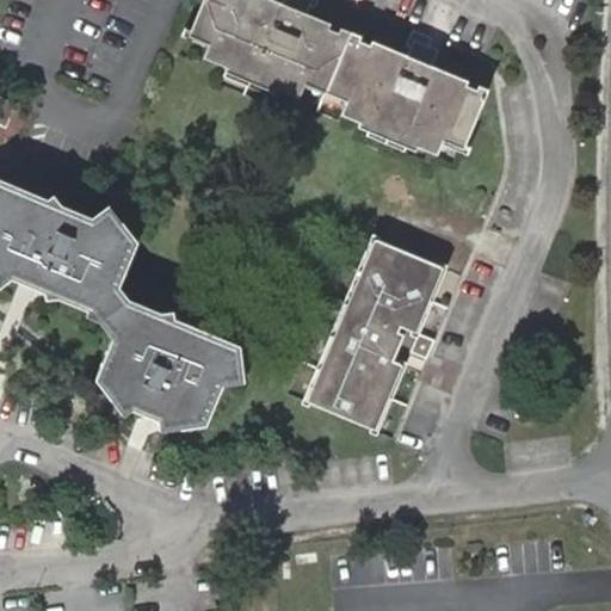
[(307,82),(326,91),(349,36),(339,31),(338,35),(335,39),(325,36),(327,31),(328,26),(304,17),(309,5),(310,0),(297,0),(300,0),(295,11),(282,5),(272,1),(272,2),(264,0),(202,0),(189,34),(209,43),(202,59),(300,99),(307,82)]
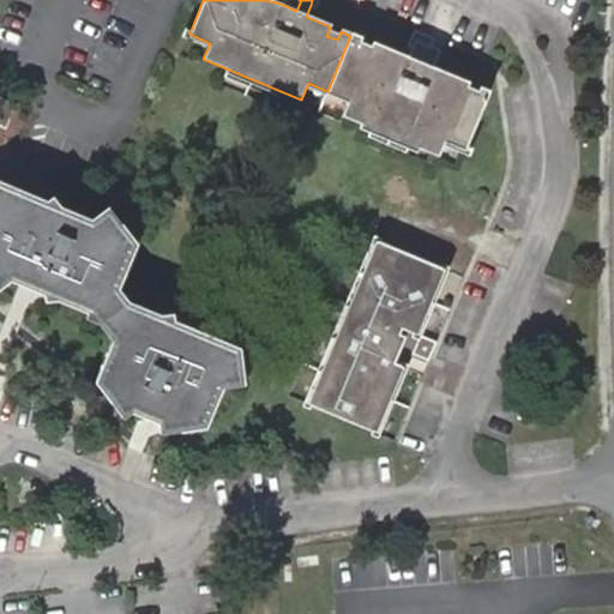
[(299,0),(283,0),(283,5),(296,11),(301,0),(299,0)]
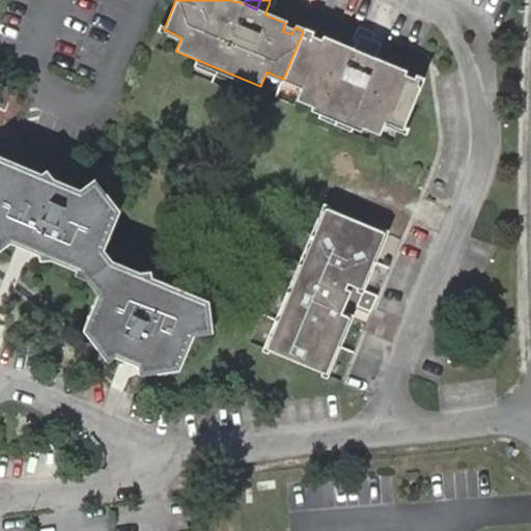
[(333,116),(331,121),(381,142),(387,127),(403,134),(424,84),(419,81),(417,84),(415,89),(406,85),(408,81),(410,76),(406,74),(384,65),(368,58),(364,57),(363,56),(367,46),(372,48),(376,36),(361,30),(355,43),(360,45),(357,52),(324,38),(323,43),(320,47),(310,43),(312,37),(313,35),(304,31),(303,31),(283,79),(301,86),(296,100),(333,116)]
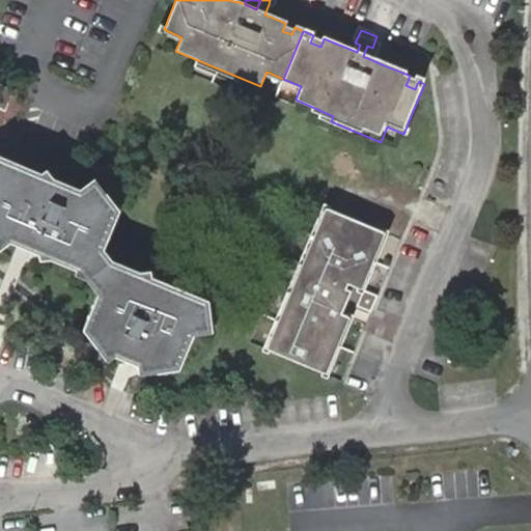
[(323,43),(312,37),(310,43),(320,47),(323,43)]
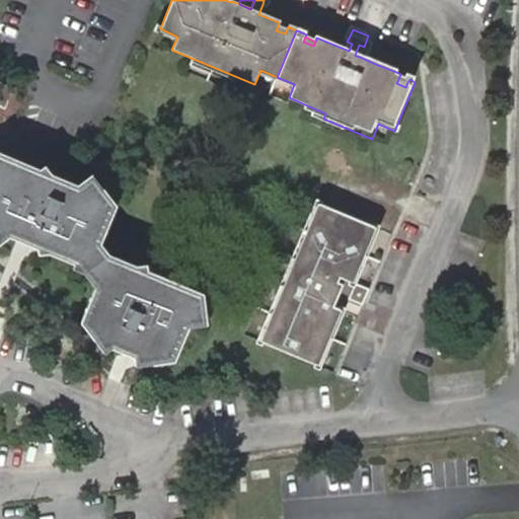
[(356,56),(360,57),(364,47),(359,45),(355,55),(356,56)]
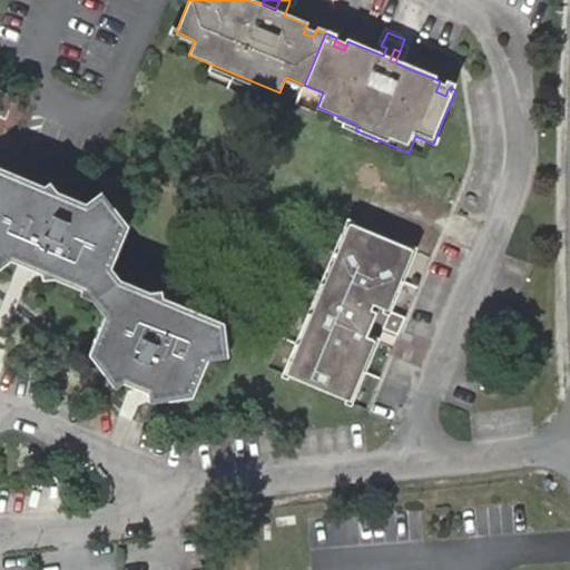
[(445,96),(448,90),(438,87),(435,91),(445,96)]
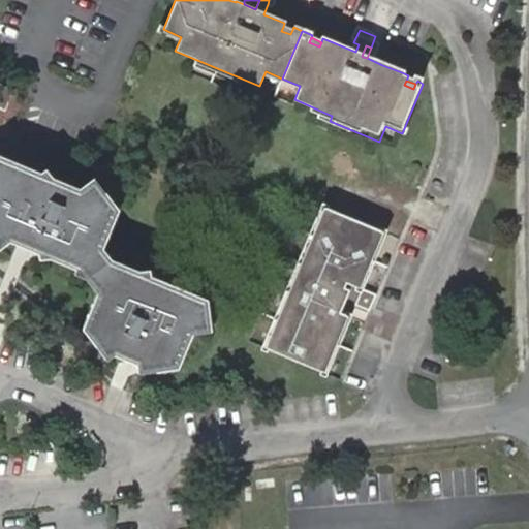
[(68,262),(111,232),(120,213),(119,211),(121,206),(105,188),(104,189),(103,190),(94,187),(88,180),(81,186),(53,176),(47,165),(43,169),(0,151),(0,241),(1,244),(9,237),(24,244),(27,235),(38,240),(35,248),(38,256),(51,254),(68,262)]
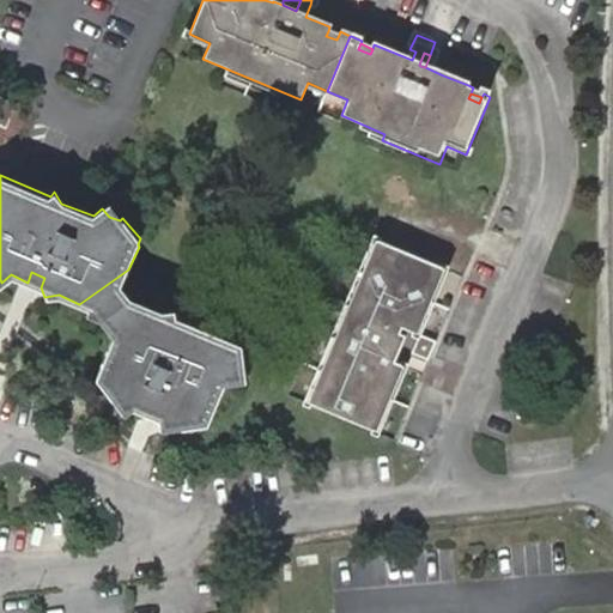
[(120,220),(121,219),(122,218),(109,202),(102,208),(109,217),(120,220)]
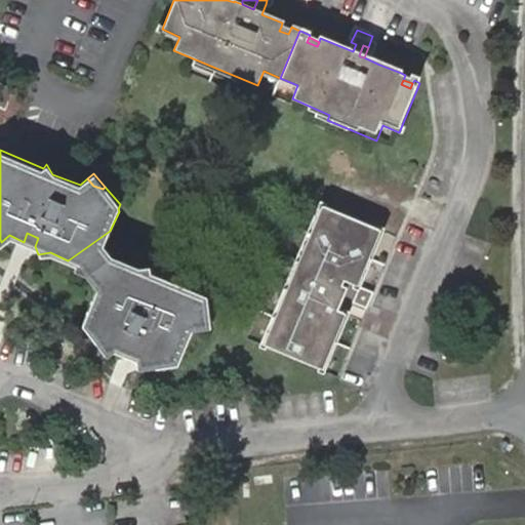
[(323,205),(264,345),(318,368),(349,298),(367,307),(374,290),(355,282),(378,229),(323,205)]
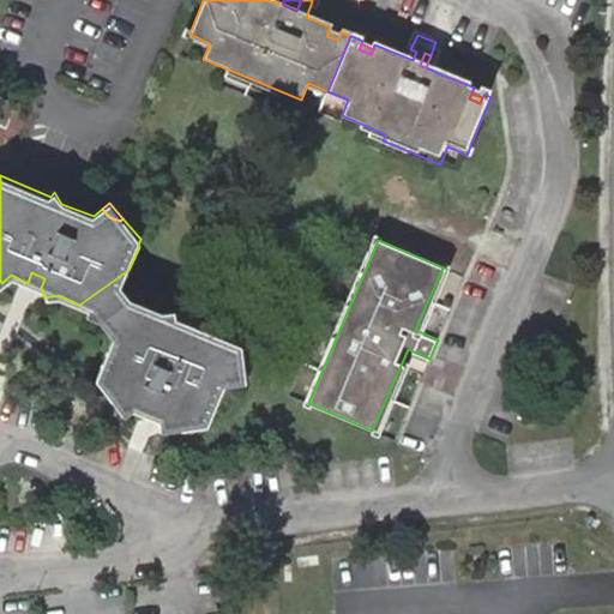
[(101,317),(121,302),(119,290),(122,286),(128,270),(79,305),(89,308),(101,317)]
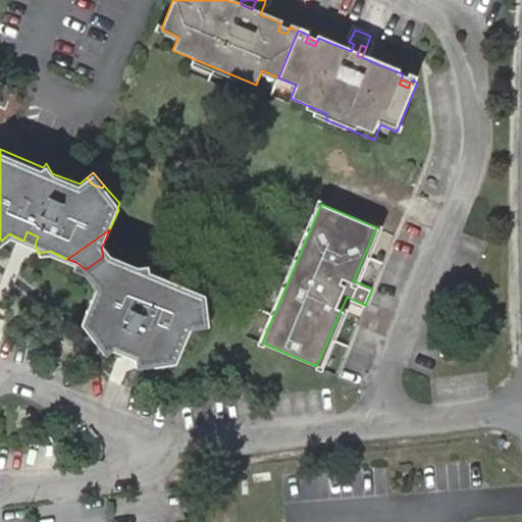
[(23,241),(35,245),(38,237),(27,231),(23,241)]
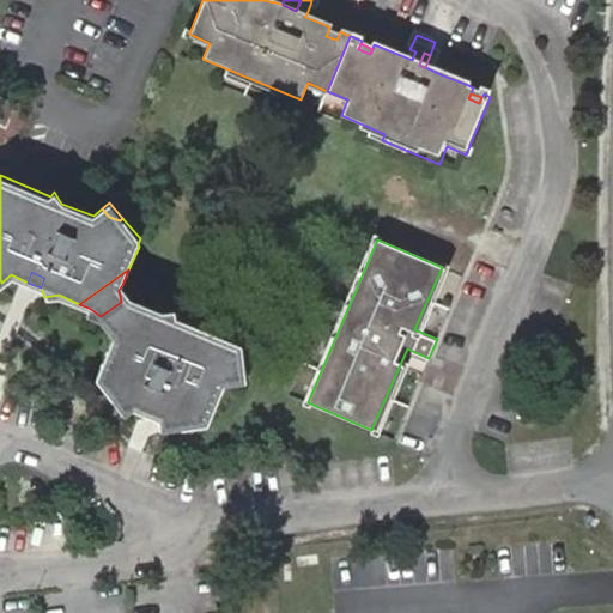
[(127,298),(121,302),(145,313),(157,310),(155,310),(127,298)]
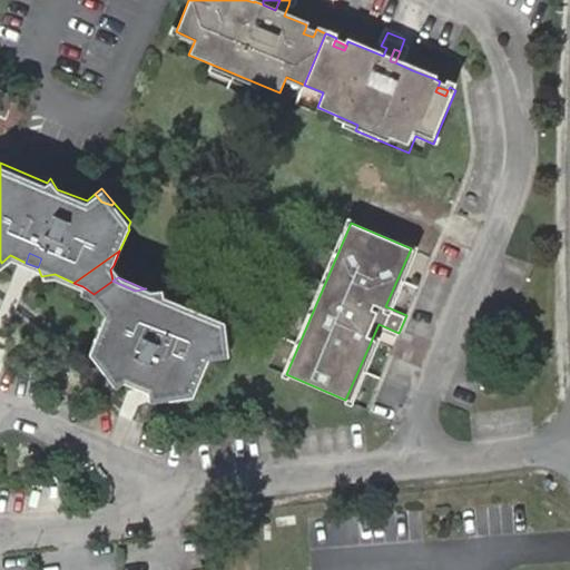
[(168,400),(184,399),(197,366),(204,366),(212,349),(217,347),(213,324),(149,297),(147,293),(146,288),(135,291),(112,281),(94,294),(108,311),(105,317),(105,318),(89,353),(101,371),(106,367),(117,373),(119,376),(123,382),(135,387),(140,376),(158,382),(155,389),(169,394),(168,400)]
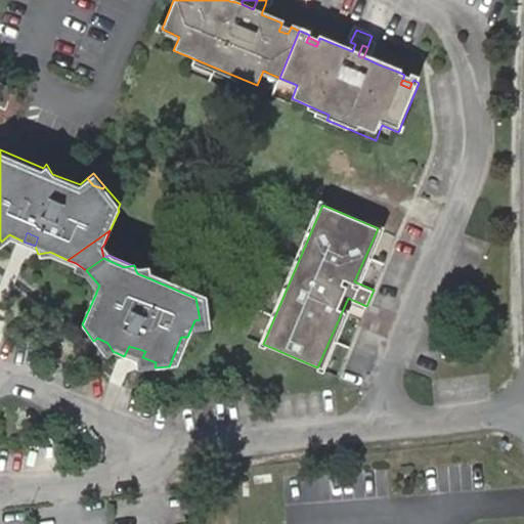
[(79,275),(86,270),(76,263),(73,270),(79,275)]
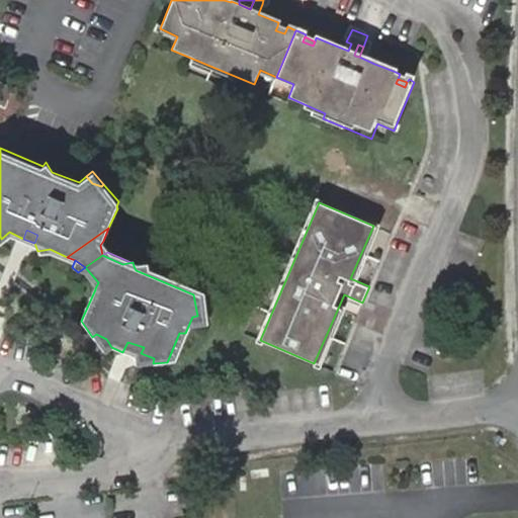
[(193,294),(197,316),(203,315),(201,290),(149,271),(149,263),(140,262),(133,262),(134,266),(136,270),(193,294)]
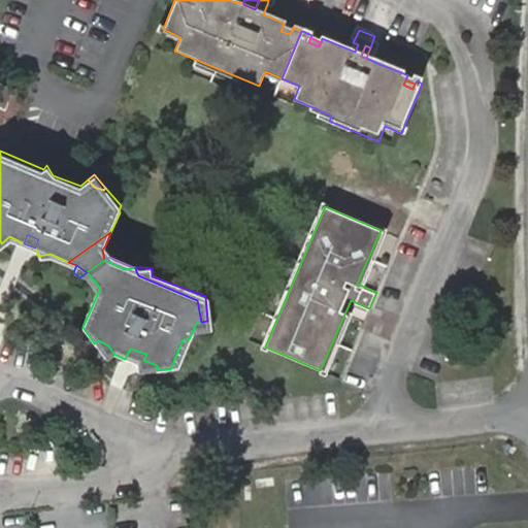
[(87,272),(79,277),(84,278),(96,294),(97,294),(100,288),(87,272)]
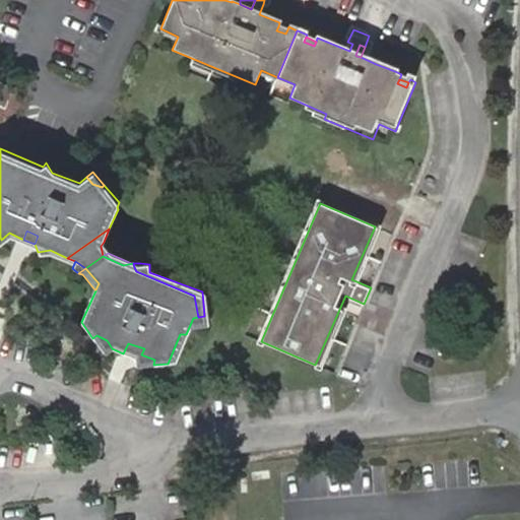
[(180,334),(168,364),(174,363),(186,334),(180,334)]
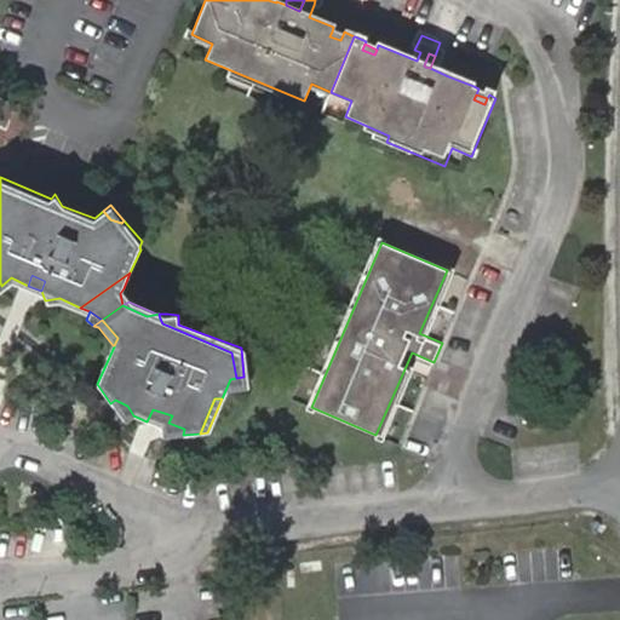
[(115,400),(110,403),(119,413),(126,423),(133,415),(130,409),(127,406),(115,400)]
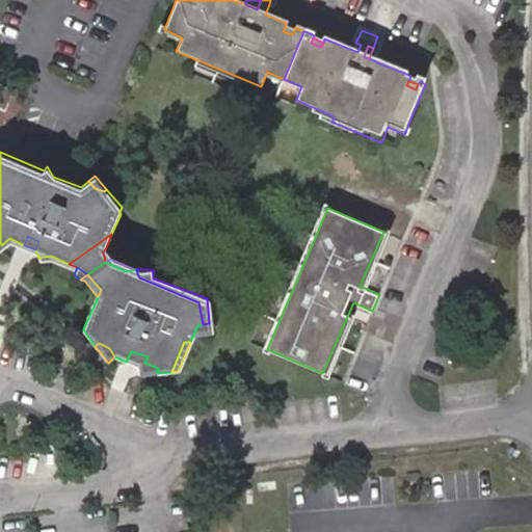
[(137,373),(157,373),(158,368),(144,363),(148,356),(131,351),(126,362),(135,366),(137,373)]
